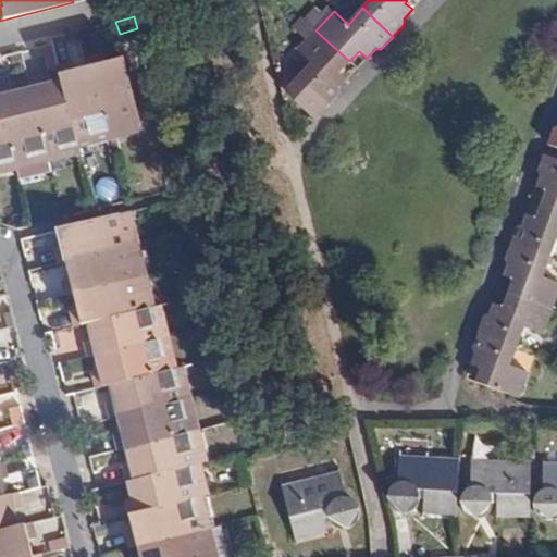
[(316,119),(329,106),(339,95),(338,88),(347,79),(338,72),(349,61),(316,31),(302,19),(295,27),(308,39),(298,49),(312,63),(292,86),(305,97),(299,103),(316,119)]
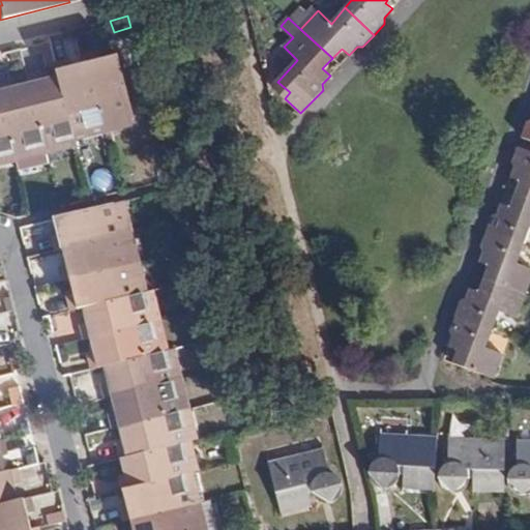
[(99,54),(86,57),(87,63),(101,120),(104,126),(118,124),(122,116),(131,113),(117,56),(101,59),(99,54)]
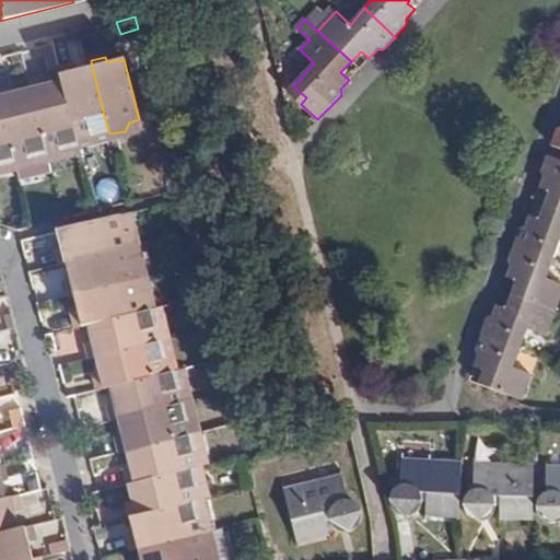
[(62,82),(78,142),(94,138),(94,131),(107,127),(92,67),(76,71),(74,66),(59,68),(62,82)]
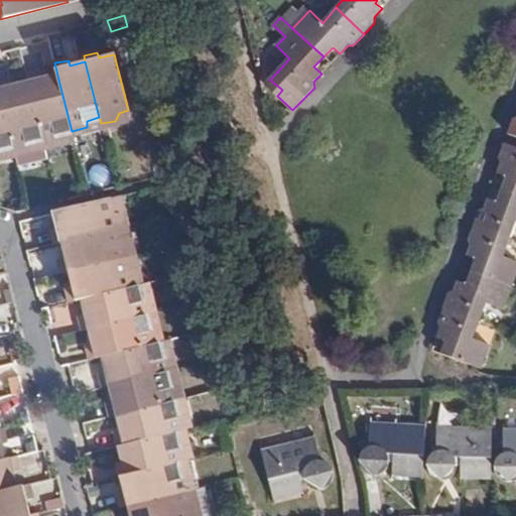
[(60,133),(72,131),(57,76),(42,79),(40,73),(26,76),(28,82),(42,138),(43,144),(57,141),(60,133)]
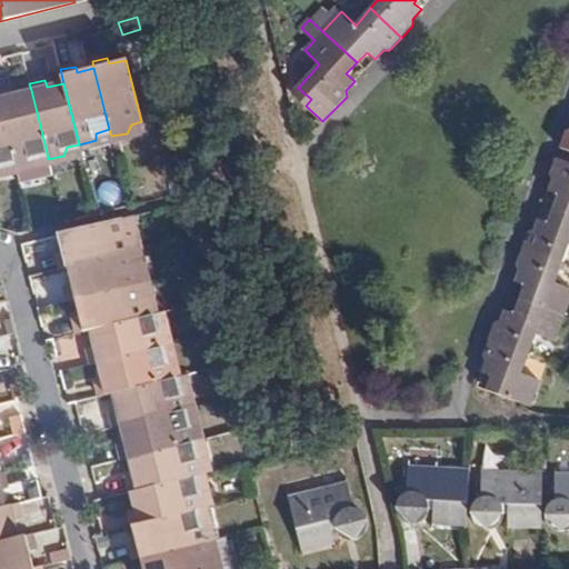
[(0,90),(0,105),(15,161),(16,167),(30,163),(37,156),(47,152),(31,90),(13,95),(12,88),(0,90)]
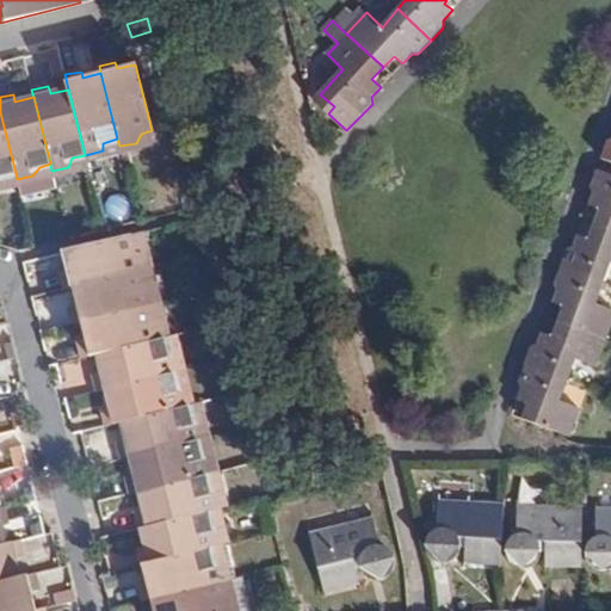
[(334,106),(320,94),(314,102),(328,113),(334,106)]
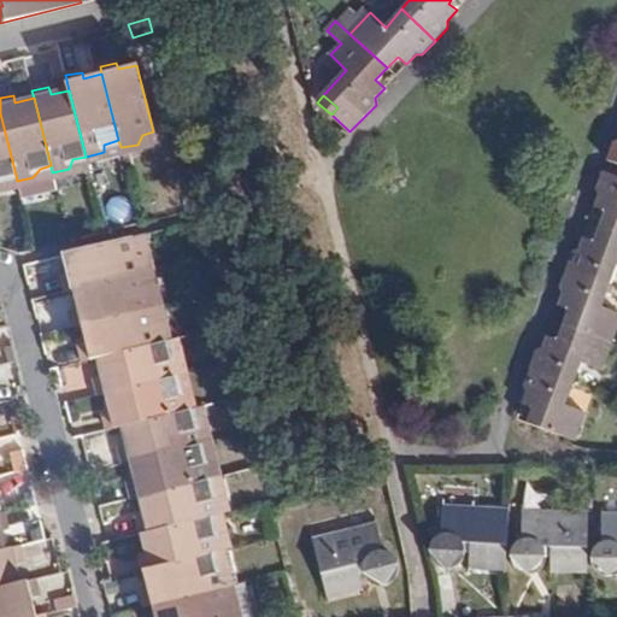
[(0,182),(4,177),(16,175),(0,113),(0,182)]
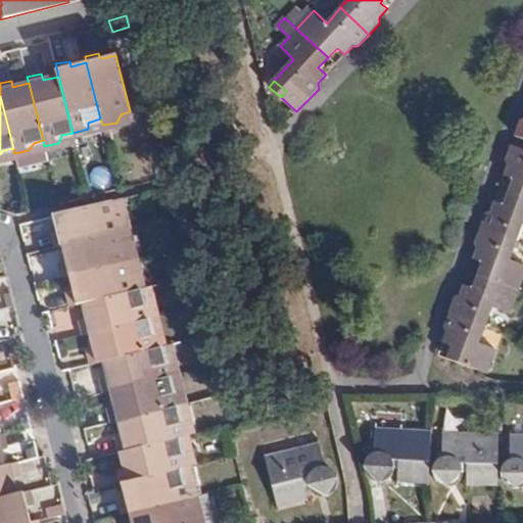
[(514,179),(510,192),(522,197),(522,149),(512,146),(506,161),(508,167),(507,170),(505,176),(514,179)]
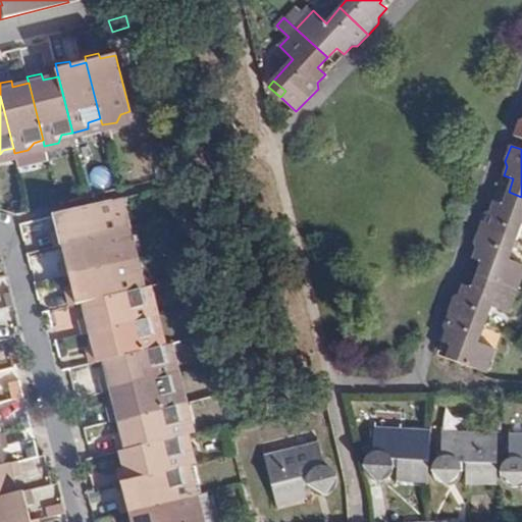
[(505,204),(494,201),(493,204),(490,212),(485,214),(480,228),(516,242),(521,226),(521,197),(509,192),(505,204)]
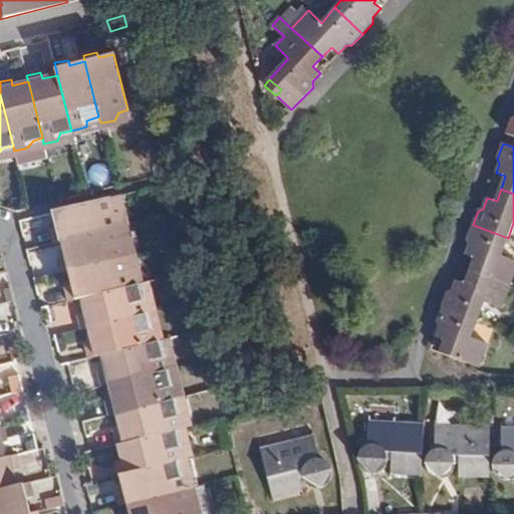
[(113,207),(110,199),(54,212),(56,227),(51,227),(55,243),(61,241),(117,228),(124,226),(119,211),(113,207)]
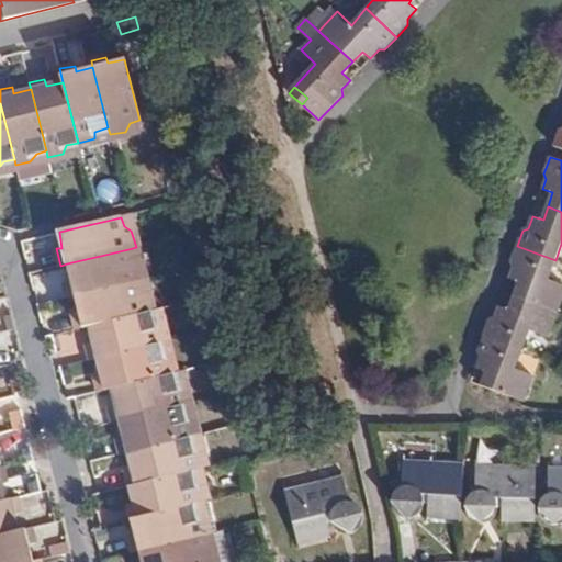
[(555,260),(517,246),(510,263),(514,266),(513,270),(509,277),(519,282),(514,296),(557,312),(561,298),(561,285),(547,280),(555,260)]
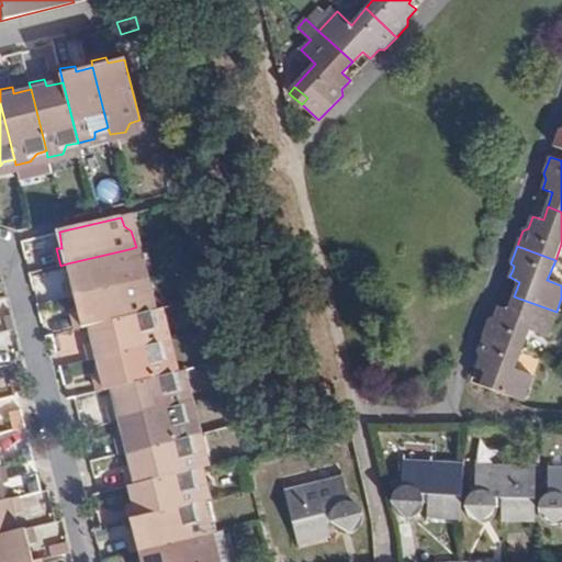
[(137,280),(143,279),(138,262),(133,259),(128,249),(67,263),(71,280),(64,281),(68,298),(76,295),(137,280)]
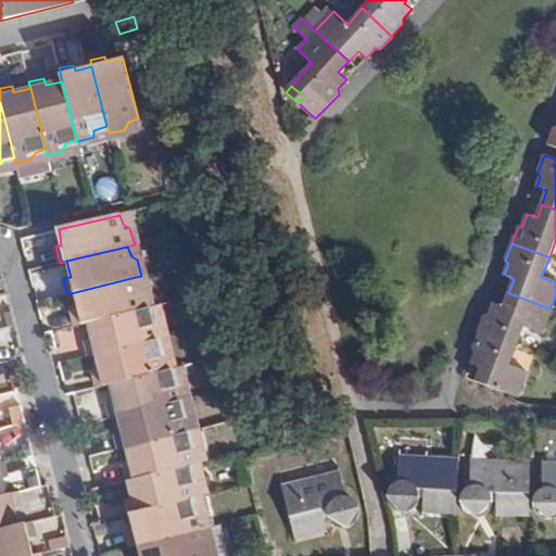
[(138,288),(136,277),(75,292),(78,308),(72,311),(75,326),(88,323),(150,307),(146,291),(138,288)]
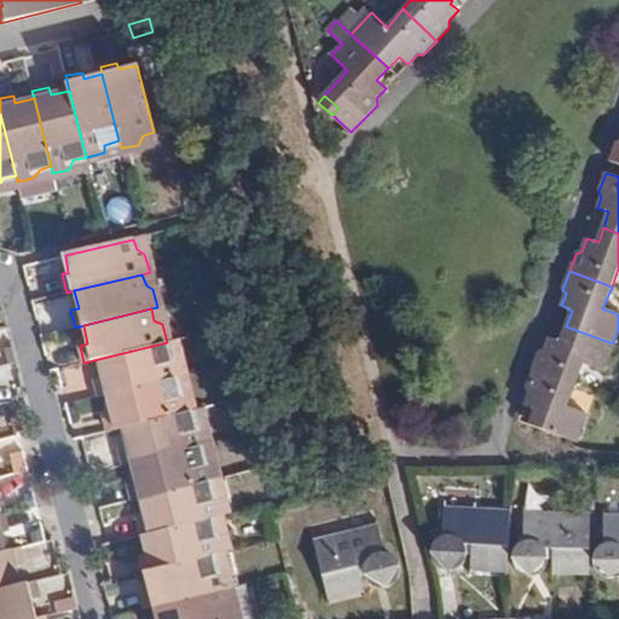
[(613,343),(566,327),(561,341),(549,339),(548,342),(545,348),(541,352),(533,370),(574,386),(583,364),(603,370),(613,343)]
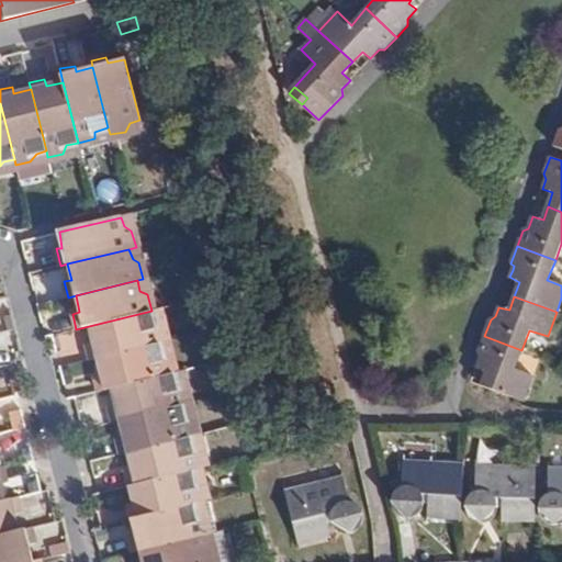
[(154,322),(152,311),(89,326),(93,344),(87,345),(90,360),(97,358),(159,343),(167,340),(161,326),(154,322)]
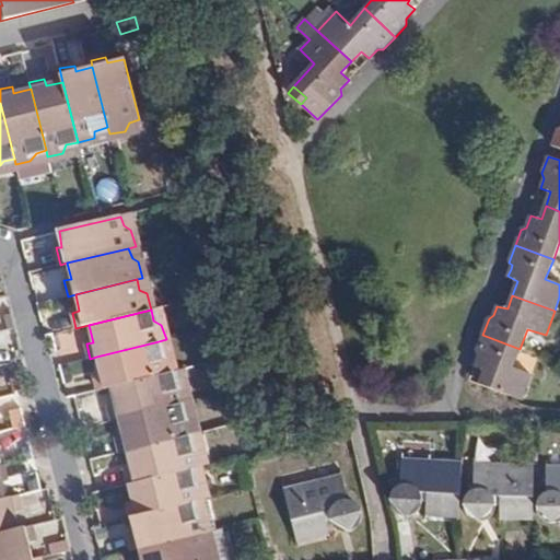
[(513,366),(520,349),(482,335),(477,349),(479,356),(478,360),(476,365),(486,370),(480,384),(522,399),(532,374),(513,366)]
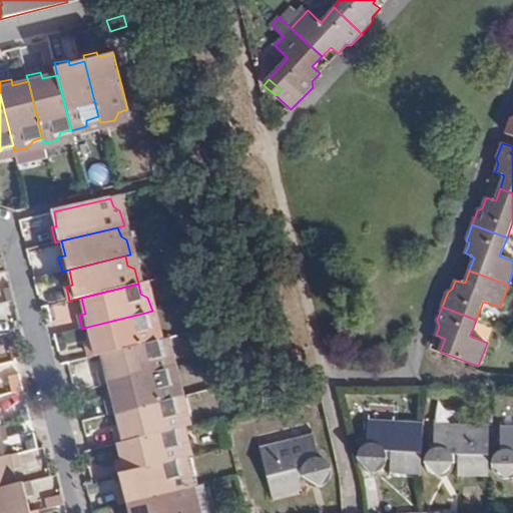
[(102,356),(159,341),(155,326),(148,323),(145,313),(88,327),(92,343),(87,344),(91,358),(102,356)]
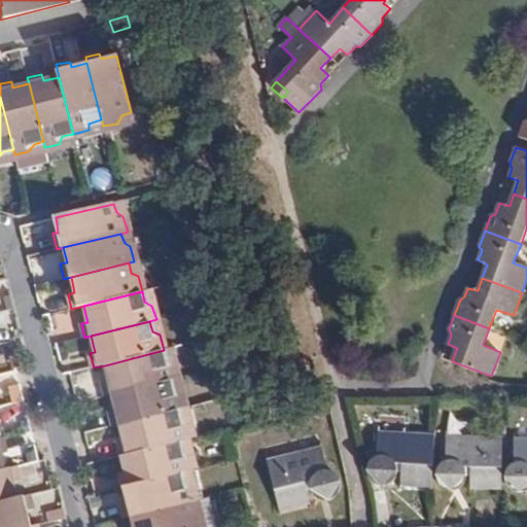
[(113,394),(171,379),(176,378),(173,362),(166,358),(164,350),(105,365),(109,379),(103,381),(106,395),(113,394)]
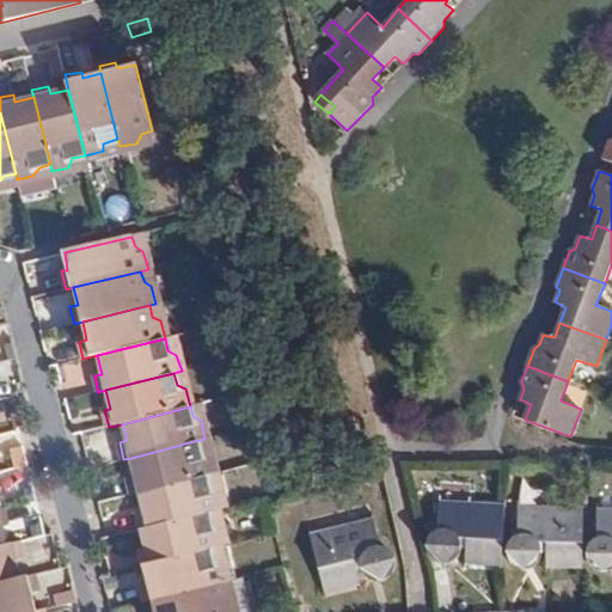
[(140,493),(206,476),(214,475),(208,456),(202,452),(199,440),(132,458),(136,476),(129,477),(132,494),(140,493)]
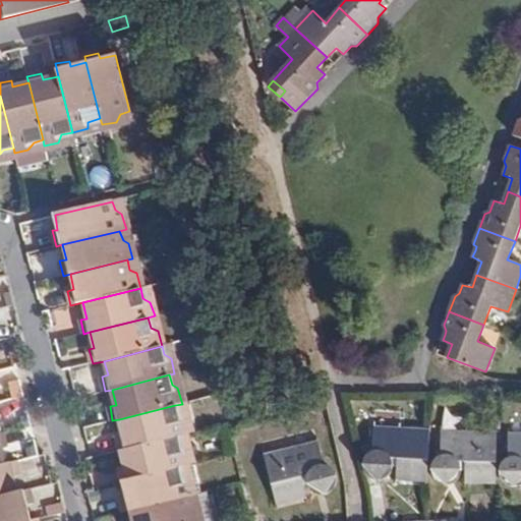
[(178,437),(189,433),(185,418),(178,415),(175,405),(119,419),(122,435),(117,436),(120,450),(178,437)]
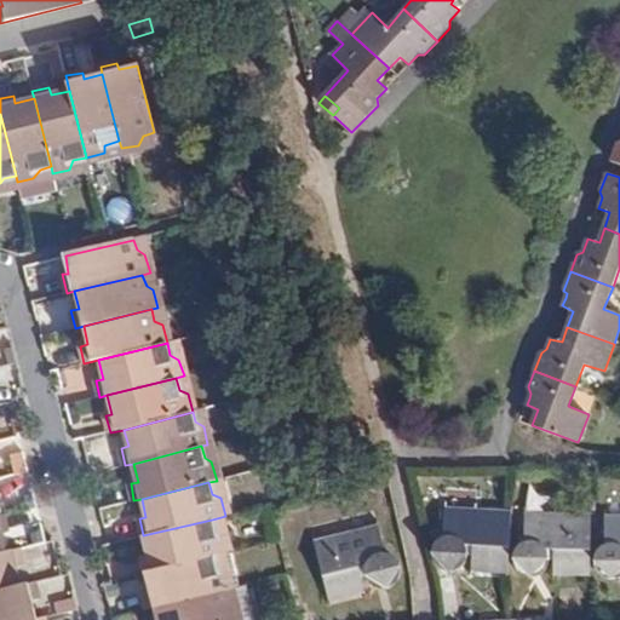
[(38,506),(34,493),(22,497),(24,510),(38,506)]
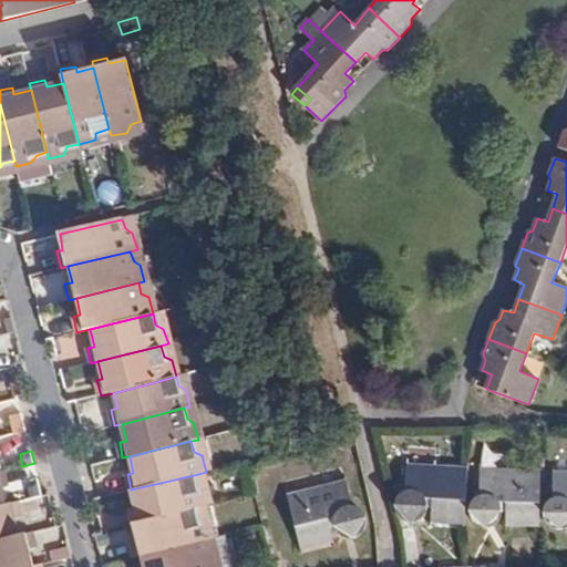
[(433,521),(465,523),(467,468),(409,465),(406,491),(399,496),(397,504),(398,512),(404,521),(414,523),(422,519),(430,507),(433,507),(433,521)]
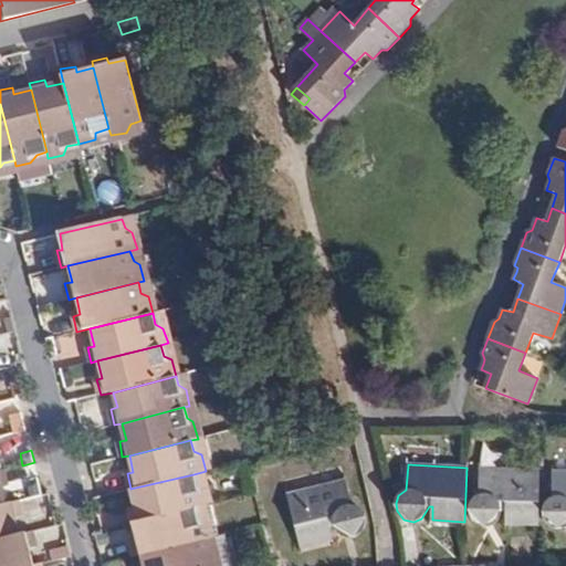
[(540,498),(541,471),(480,470),(479,495),(473,499),(468,506),(468,516),(477,524),(485,527),(494,524),(499,519),(501,510),(505,510),(505,524),(540,524),(540,498)]
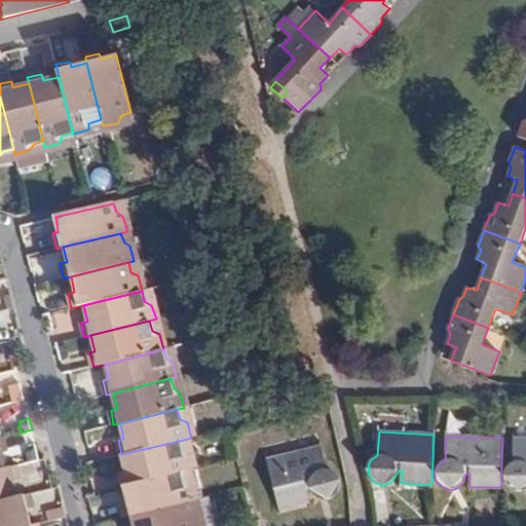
[(525,439),(514,439),(514,461),(508,465),(504,473),(504,480),(511,487),(518,491),(525,489),(525,439)]
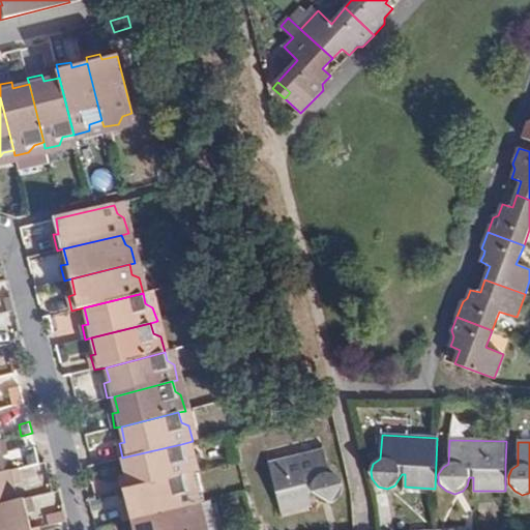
[(182,475),(195,472),(190,457),(183,452),(181,444),(122,458),(126,474),(121,475),(124,490),(182,475)]
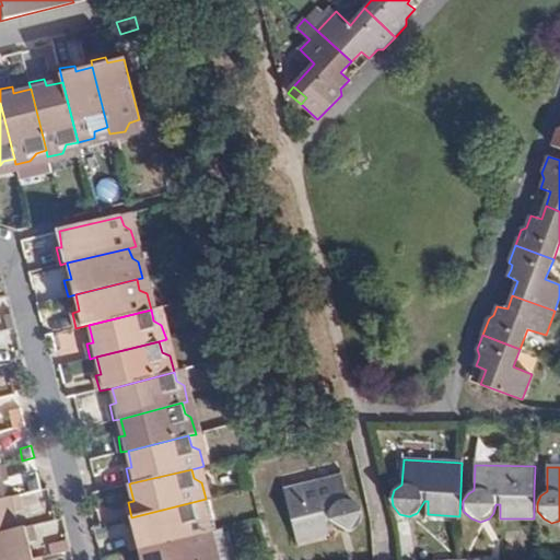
[(349,500),(342,476),(284,490),(298,541),(330,534),(327,521),(331,520),(335,527),(340,531),(348,532),(357,531),(361,525),(363,518),(362,510),(358,503),(349,500)]
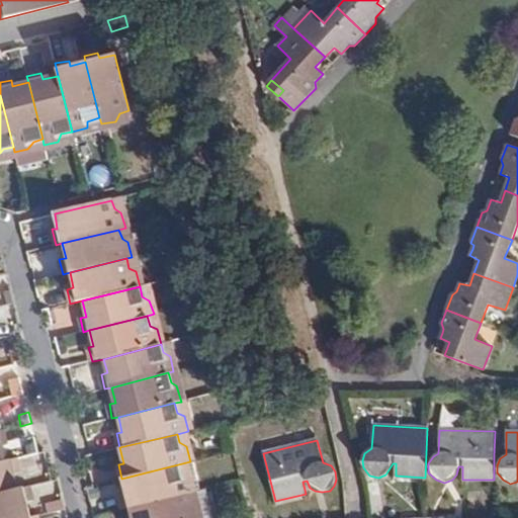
[(0,493),(18,489),(12,459),(4,461),(0,461),(0,493)]
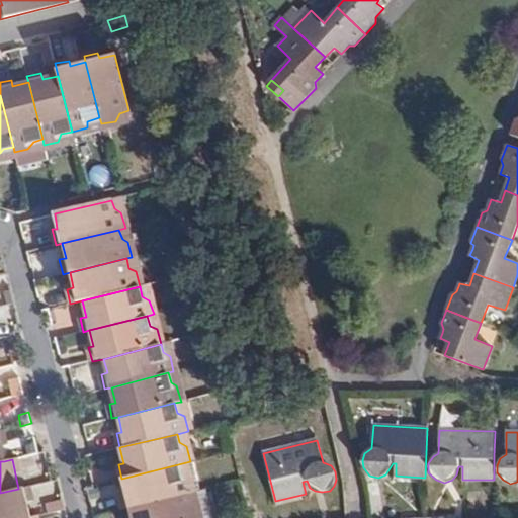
[(181,473),(178,464),(121,479),(124,493),(119,496),(122,510),(130,508),(186,495),(191,493),(187,478),(181,473)]
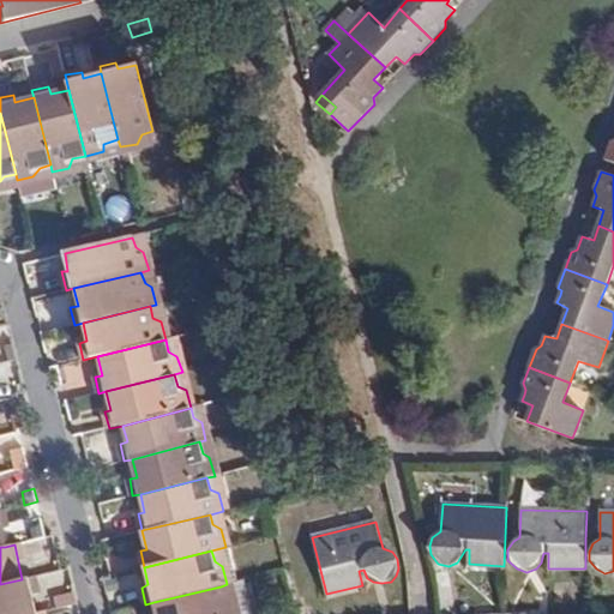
[(0,613),(34,613),(37,613),(32,594),(40,593),(35,576),(22,579),(0,584),(0,613)]
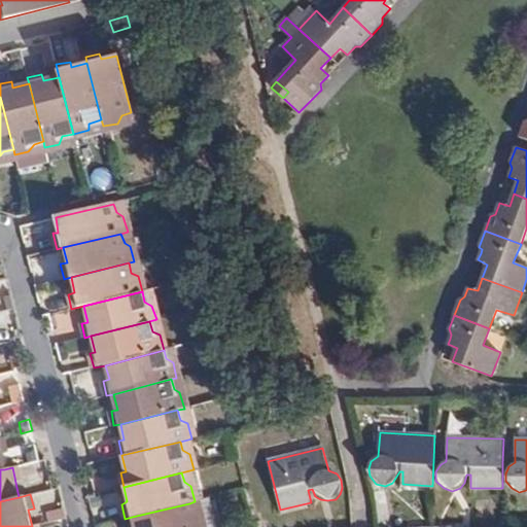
[(217,526),(211,497),(195,501),(189,503),(192,513),(199,517),(201,526),(217,526)]
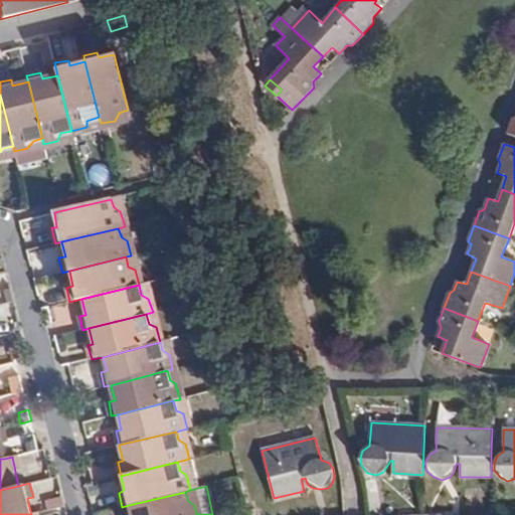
[(196,514),(194,505),(188,501),(185,492),(129,505),(131,514),(196,514)]
